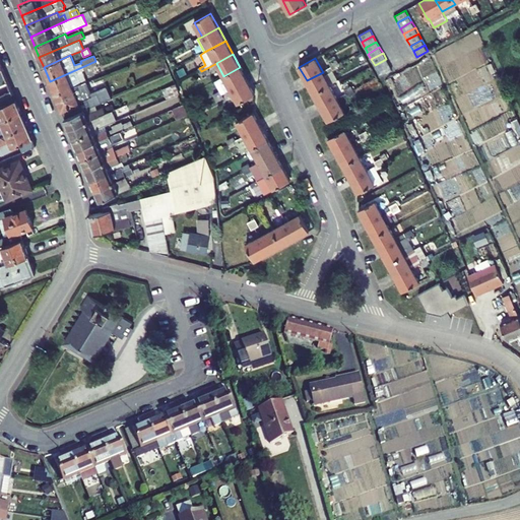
[(375,65),(378,71),(389,65),(386,59),(375,65)]
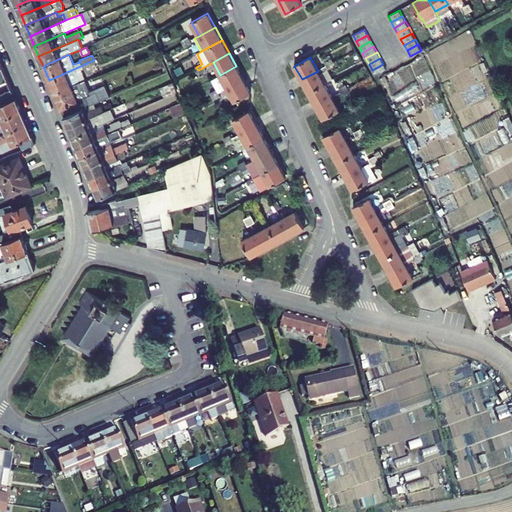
[(49,80),(54,93),(81,82),(84,81),(86,80),(81,70),(96,63),(94,60),(49,80)]
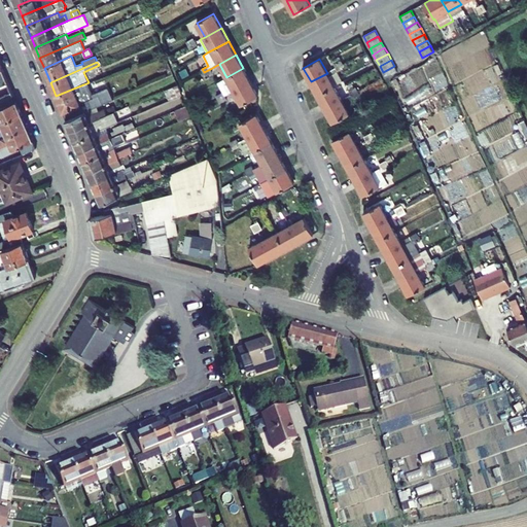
[(0,88),(9,84),(0,63),(0,88)]
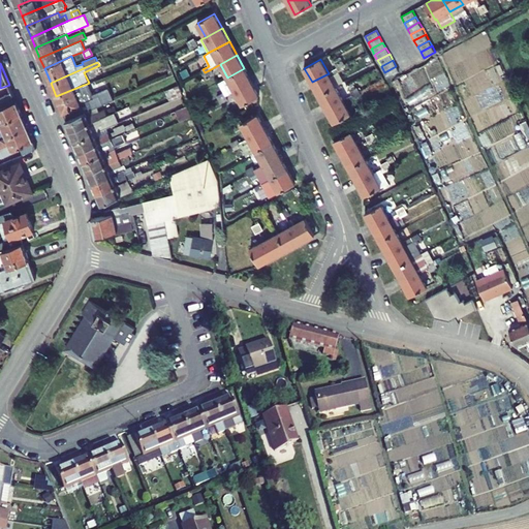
[(386,76),(387,79),(399,71),(396,66),(384,72),(386,76)]
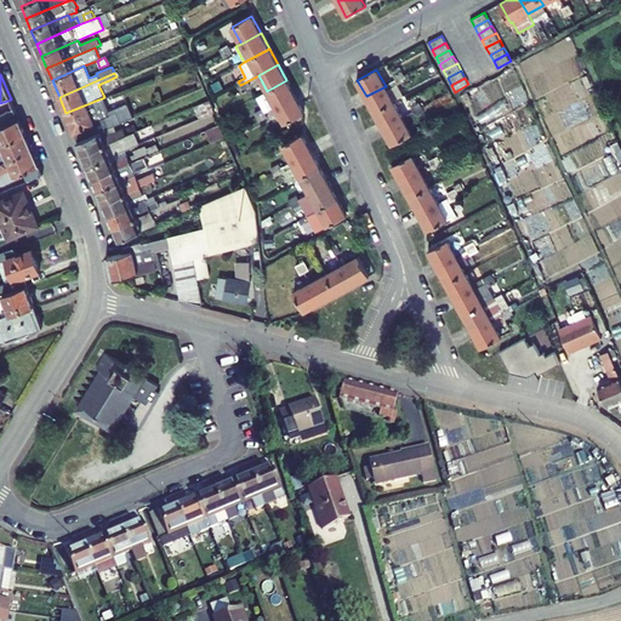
[(275,107),(296,96),(286,80),(267,91),(275,107)]
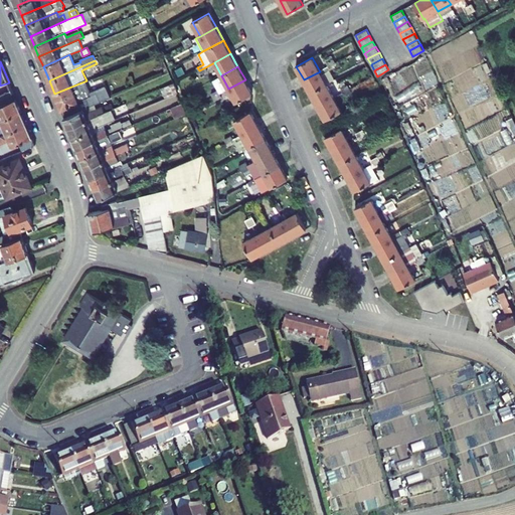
[(328,70),(330,69),(328,66),(320,71),(322,74),(327,84),(333,80),(328,70)]
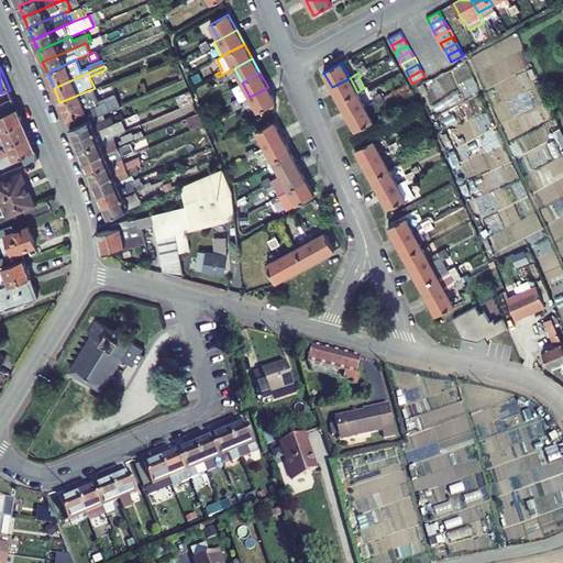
[(332,87),(340,102),(357,92),(352,81),(350,78),(332,87)]
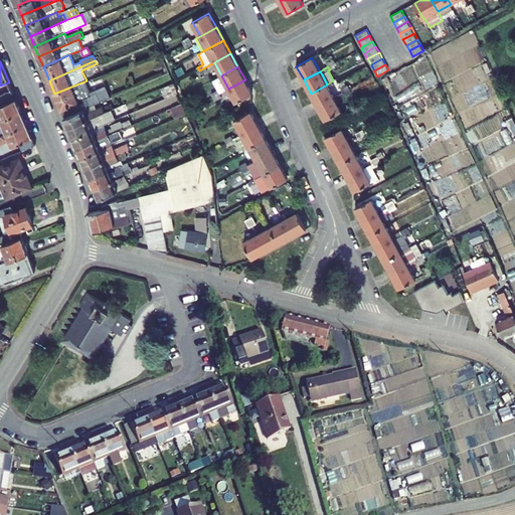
[(228,89),(236,103),(252,94),(245,79),(228,89)]
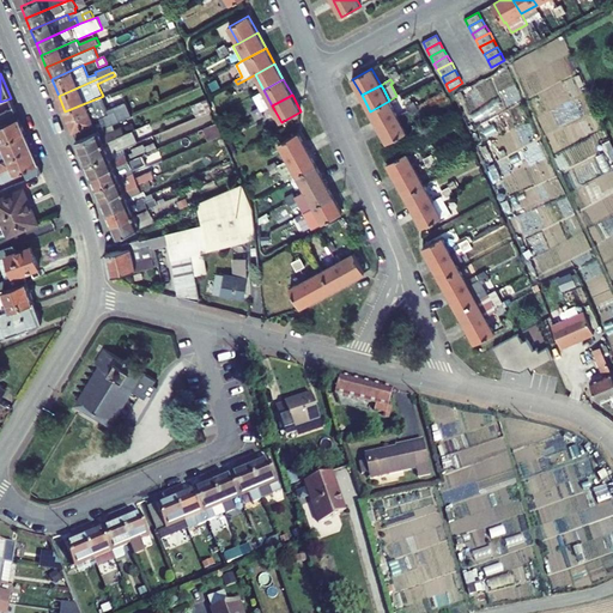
[(97,98),(65,111),(77,140),(114,125),(117,123),(115,117),(107,121),(104,116),(109,115),(101,97),(97,98)]
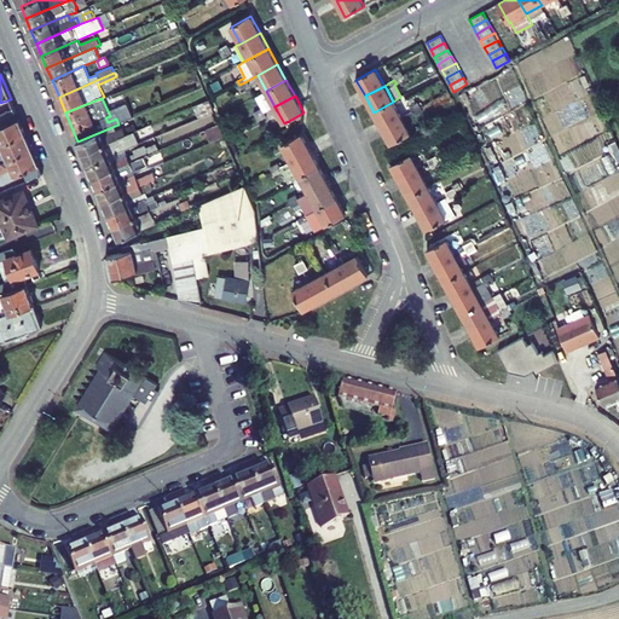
[(200,106),(206,115),(215,109),(209,100),(200,106)]
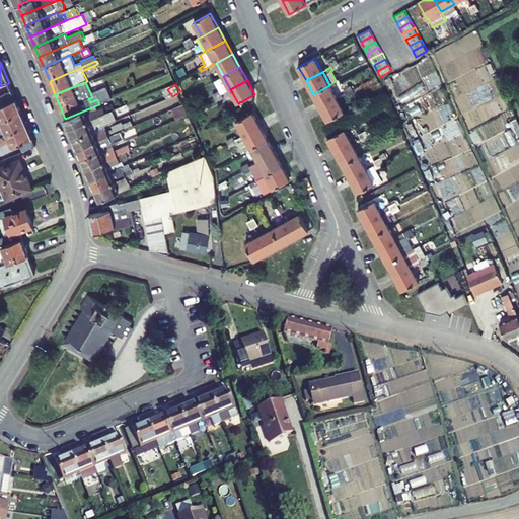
[(313,94),(320,107),(337,98),(329,85),(313,94)]
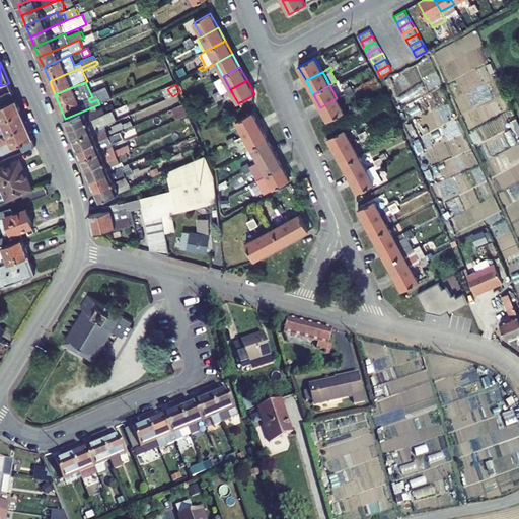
[(0,95),(0,98),(3,106),(16,100),(12,90),(0,95)]
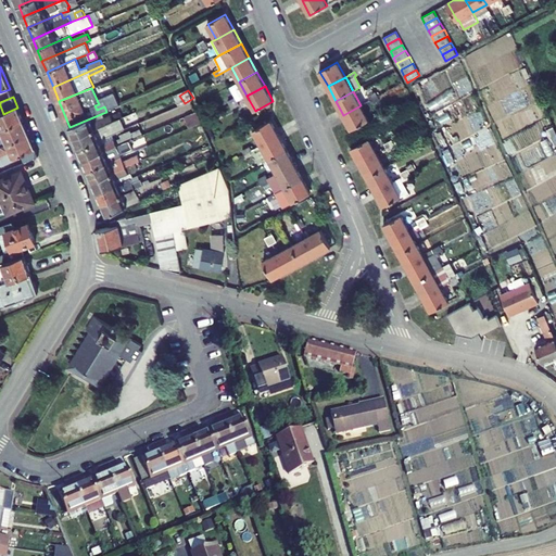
[(343,115),(352,129),(369,121),(361,105),(343,115)]
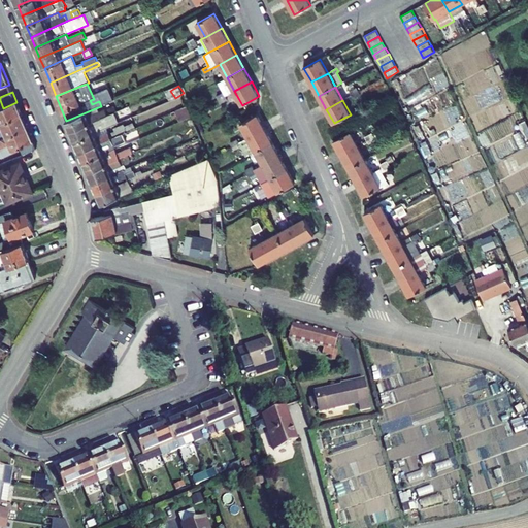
[(0,124),(22,114),(17,102),(3,108),(0,108),(0,124)]
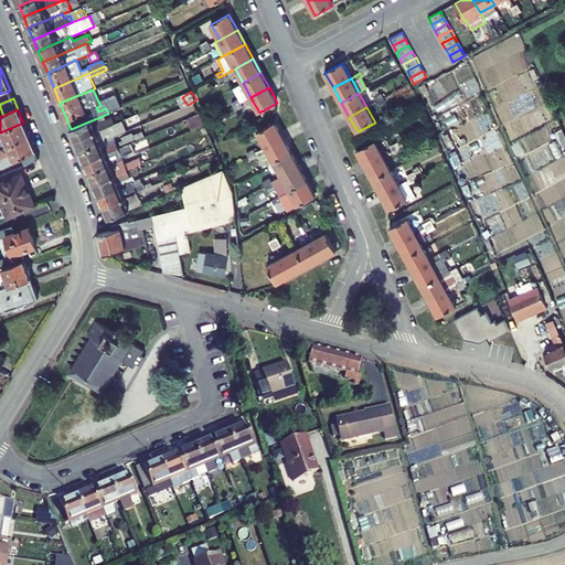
[(105,115),(71,129),(76,140),(115,124),(113,117),(107,119),(105,115)]
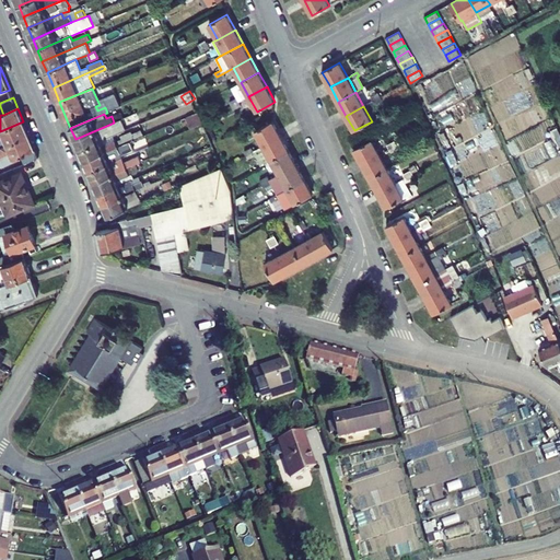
[(114,123),(76,139),(80,150),(113,136),(126,130),(121,119),(114,123)]
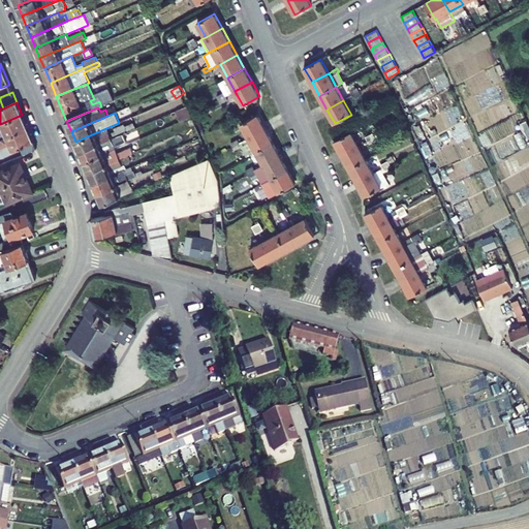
[(0,139),(28,128),(22,115),(0,124),(0,139)]
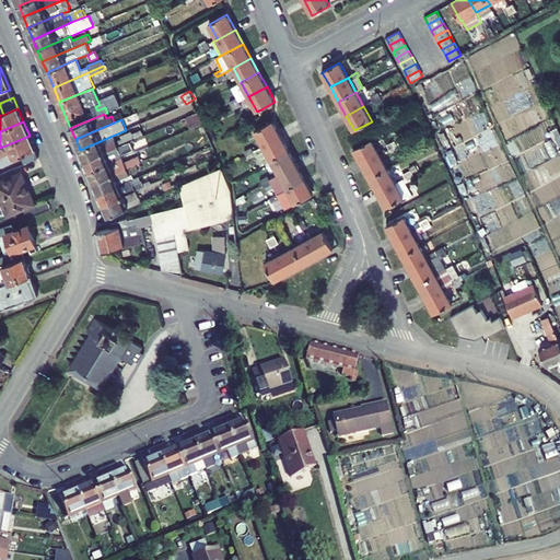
[(255,131),(264,146),(281,137),(272,121),(255,131)]
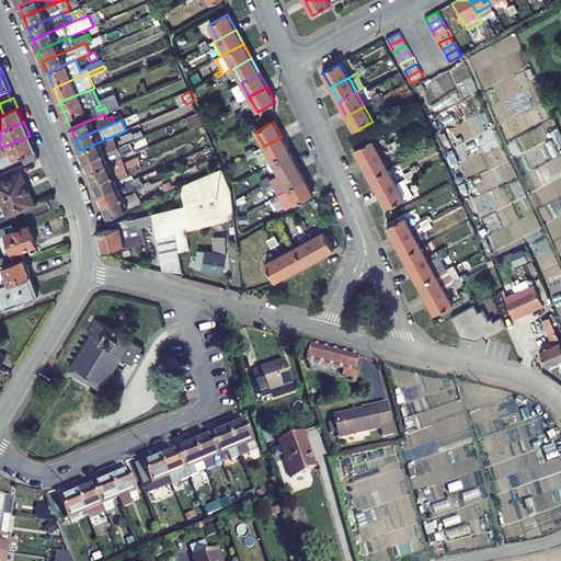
[(118,140),(121,146),(130,141),(144,136),(141,130),(133,134),(133,133),(122,137),(123,139),(118,140)]
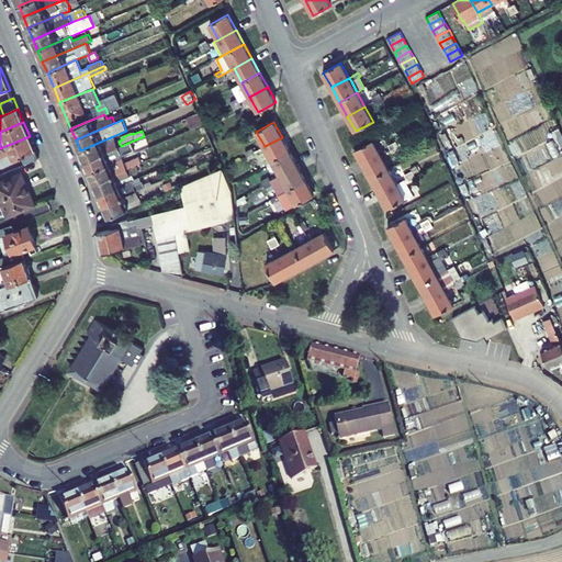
[(22,156),(35,150),(30,136),(0,148),(0,159),(11,155),(13,159),(22,156)]
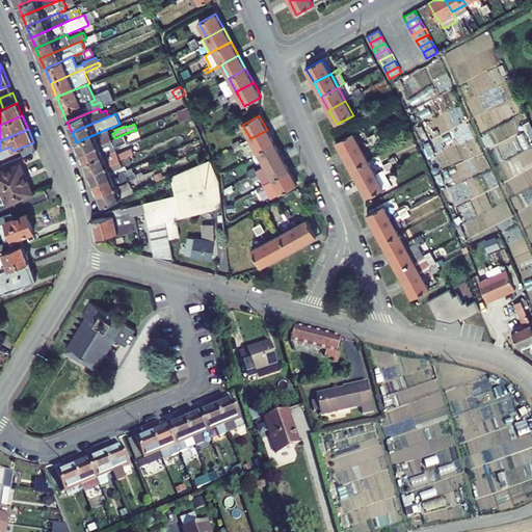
[(107,129),(76,142),(80,153),(112,139),(107,129)]
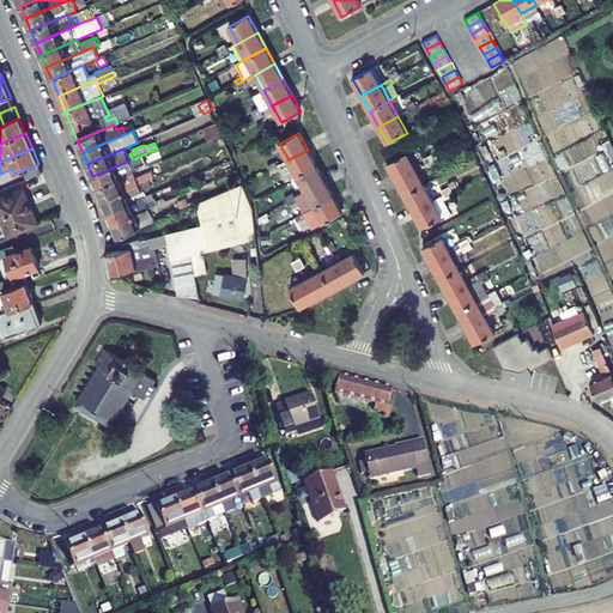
[(278,165),(269,170),(272,174),(280,170),(286,182),(316,165),(308,150),(289,159),(278,165)]
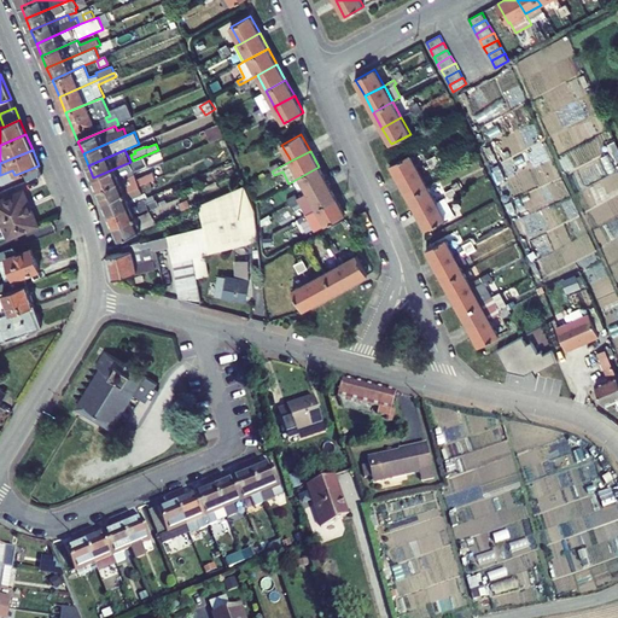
[(410,155),(391,164),(400,181),(419,170),(410,155)]
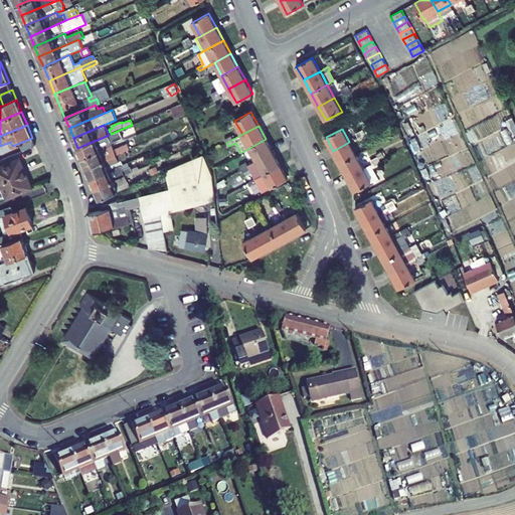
[(77,148),(82,158),(113,145),(112,143),(123,138),(120,130),(111,134),(109,135),(77,148)]
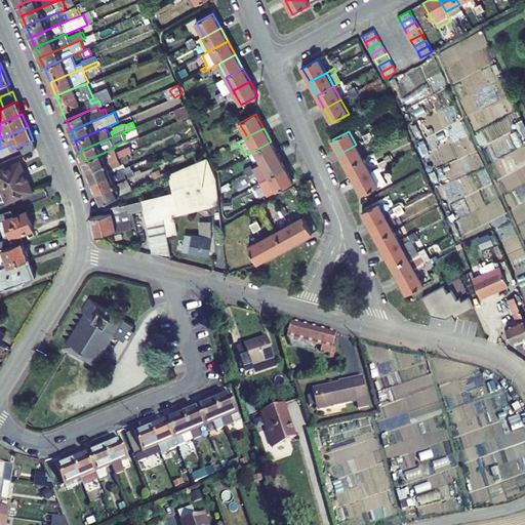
[(36,148),(33,140),(21,146),(24,153),(36,148)]
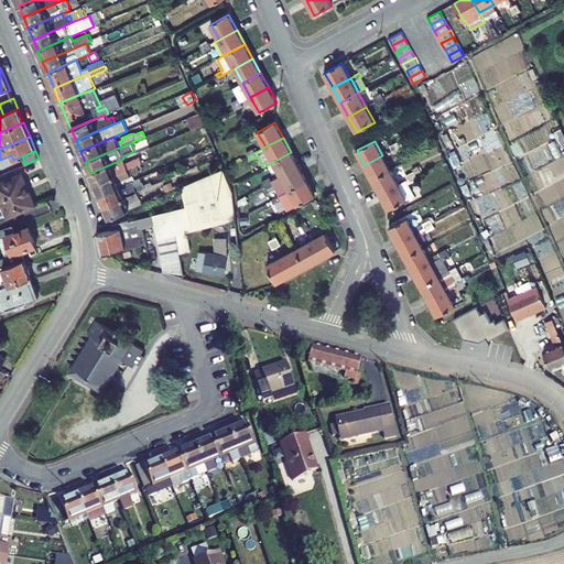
[(277,179),(299,166),(291,152),(263,167),(266,171),(269,170),(271,174),(273,173),(277,179)]
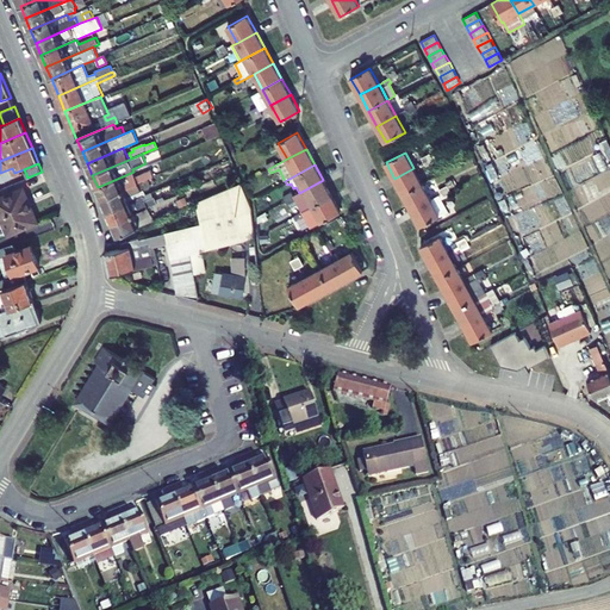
[(414,168),(394,179),(404,194),(423,184),(414,168)]
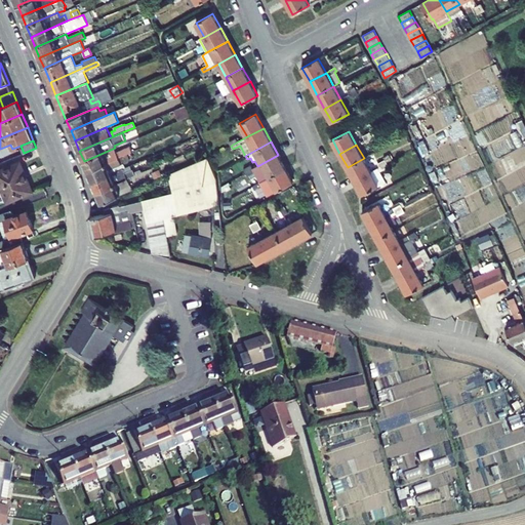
[(115,148),(84,161),(88,171),(119,158),(119,157),(132,152),(130,147),(117,152),(115,148)]
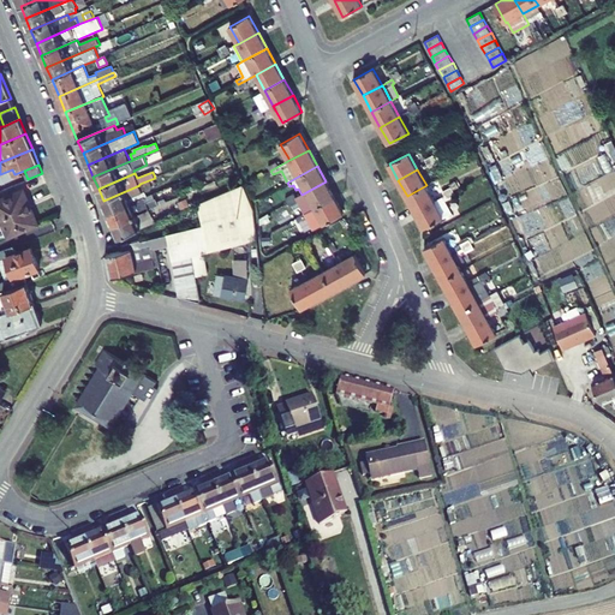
[(103,201),(108,213),(145,197),(148,196),(145,191),(153,189),(149,181),(139,185),(103,201)]
